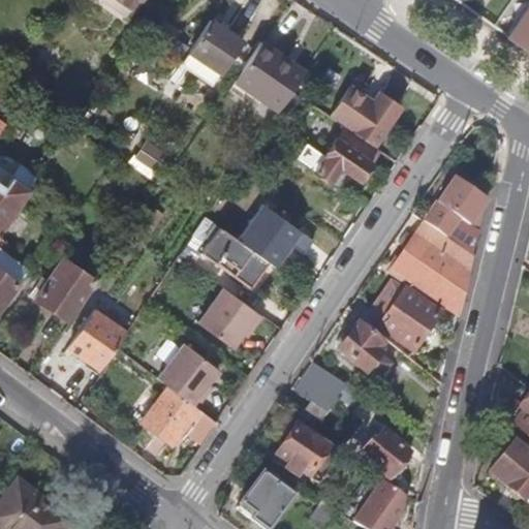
[(89,0),(127,26),(144,0),(89,0)]
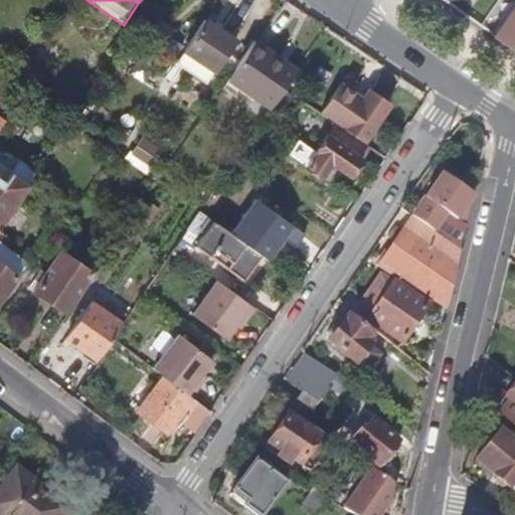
[(514,0),(513,0),(491,33),(514,48),(514,0)]
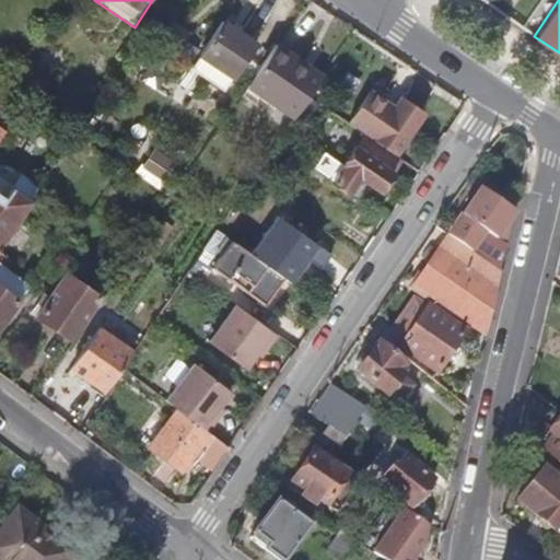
[(255,47),(223,25),(202,56),(234,78),(255,47)]
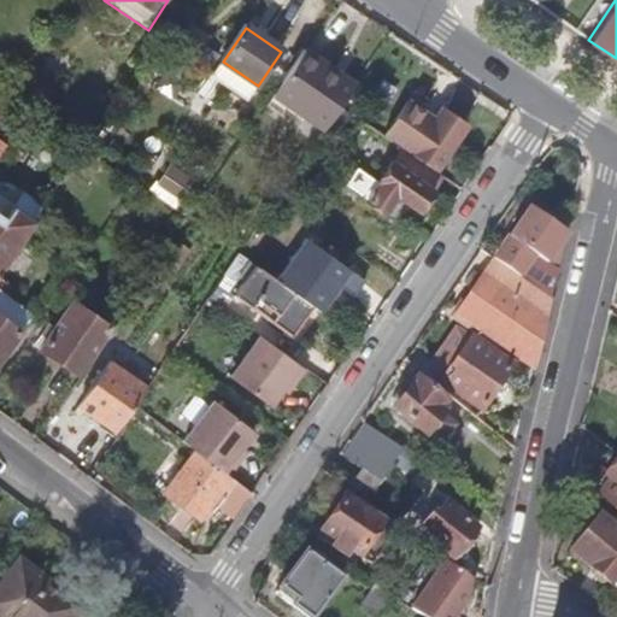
[(358,82),(307,48),(277,93),(328,127),(341,109),(358,82)]
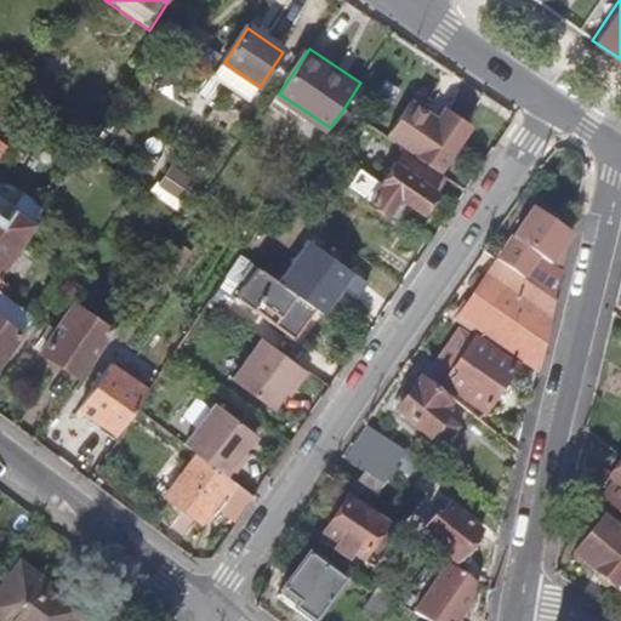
[(465,130),(493,149),(510,125),(508,112),(476,90),(465,104),(473,110),(462,127),(465,130)]
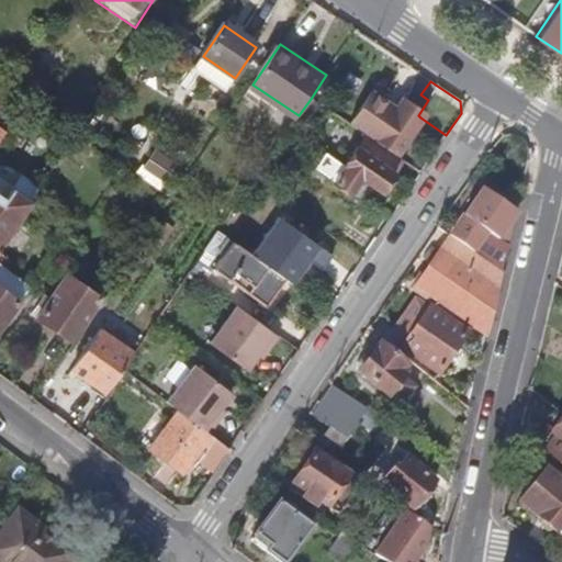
[(378,83),(371,93),(395,109),(402,99),(378,83)]
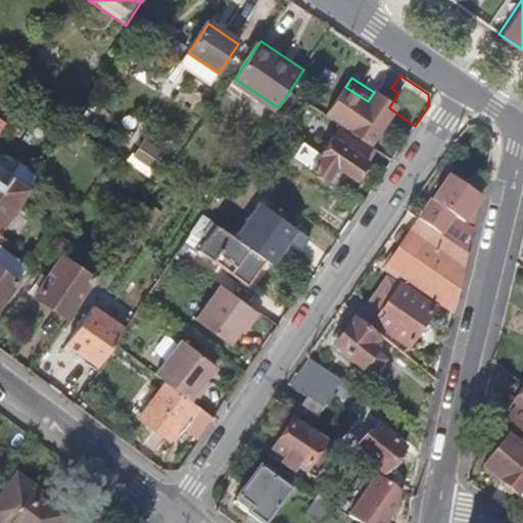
[(325,116),(367,145),(391,109),(389,107),(391,104),(374,92),(368,101),(345,87),(325,116)]
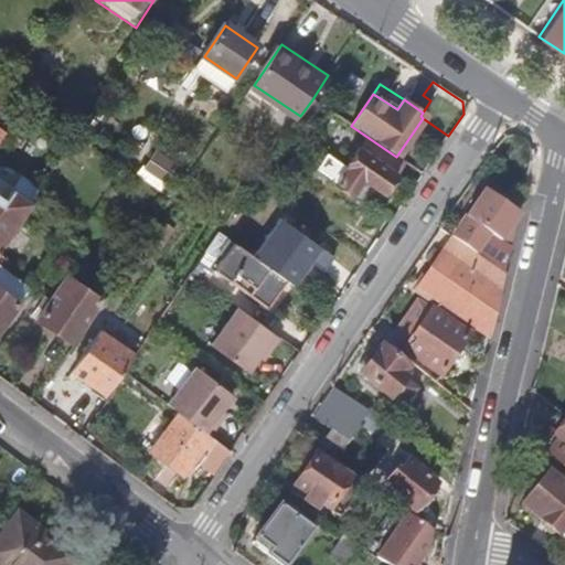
[(400,167),(362,140),(342,170),(322,157),(310,172),(344,198),(358,181),(379,196),(400,167)]
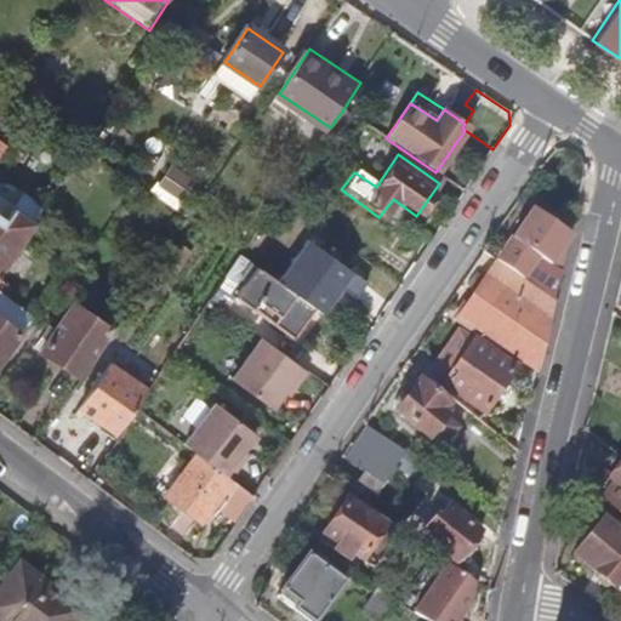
[(165,181),(155,195),(174,209),(183,194),(165,181)]
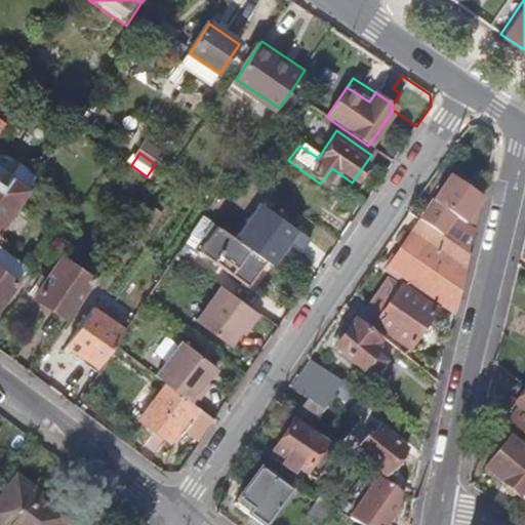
[(430,198),(434,201),(449,213),(436,232),(467,253),(472,229),(460,220),(476,198),(445,176),(430,198)]
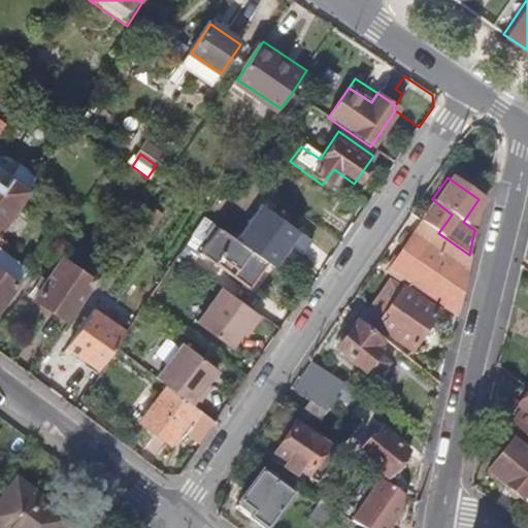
[(0,237),(27,197),(7,183),(3,189),(0,187),(0,237)]
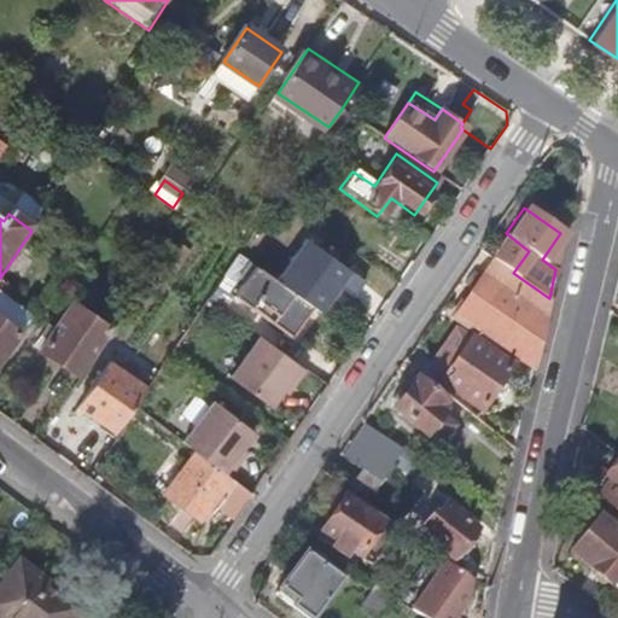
[(511,237),(495,260),(513,273),(529,251),(511,237)]
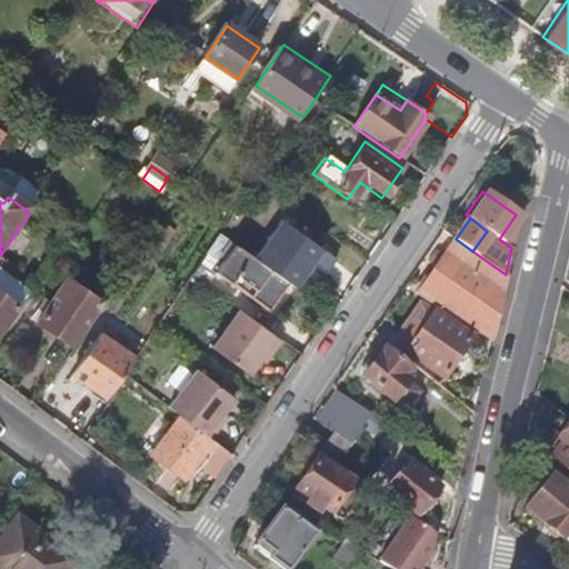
[(470,328),(489,341),(506,275),(472,251),(456,239),(420,290),(436,302),(431,309),(417,299),(393,332),(400,337),(396,343),(402,348),(400,350),(435,376),(470,328)]
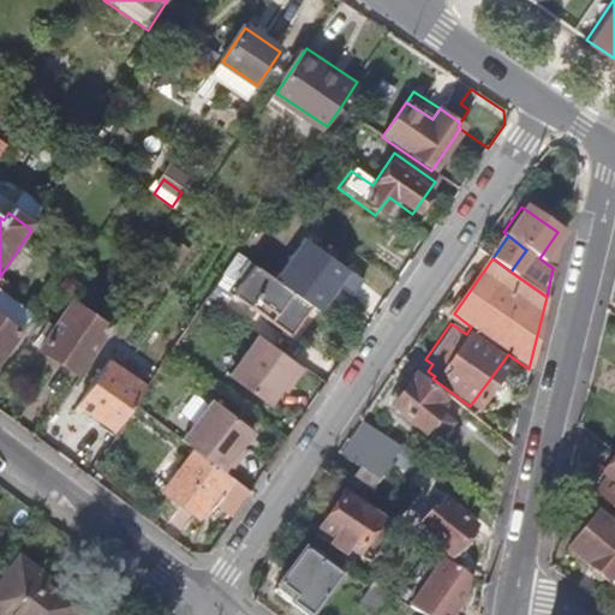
[(270,329),(294,293),(256,266),(232,302),(270,329)]
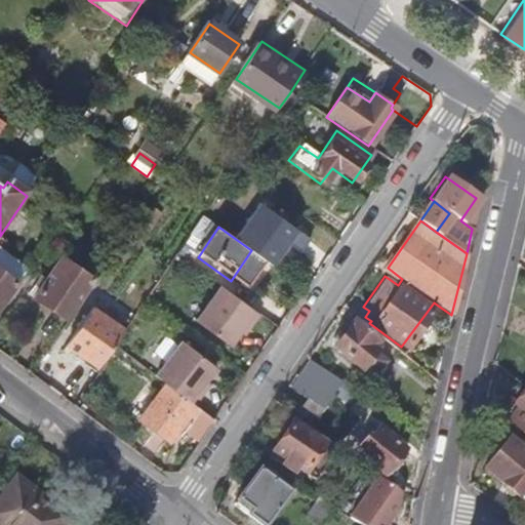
[(0,305),(26,270),(0,250),(0,305)]
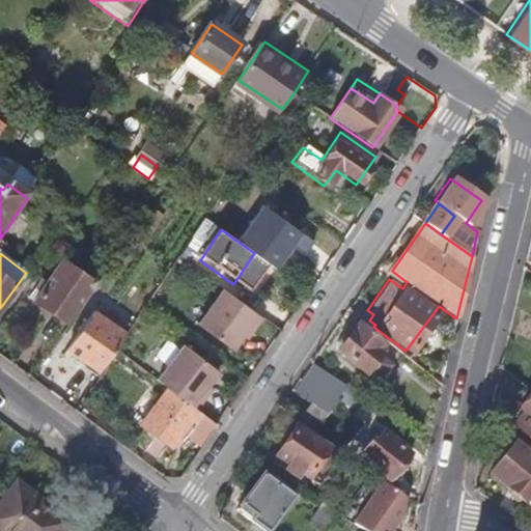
[(203,270),(183,255),(179,259),(200,274),(203,270)]
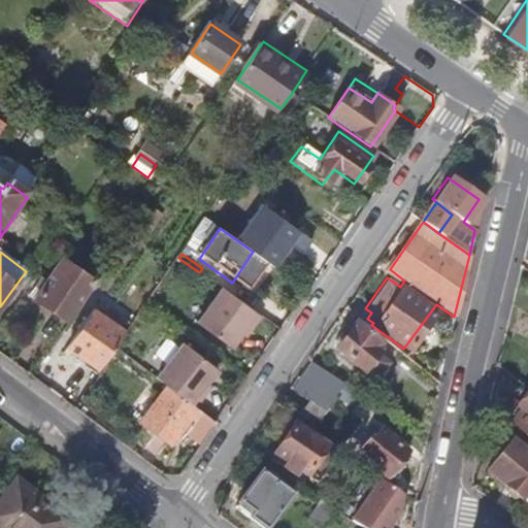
[(197,275),(199,272),(178,258),(176,261),(197,275)]
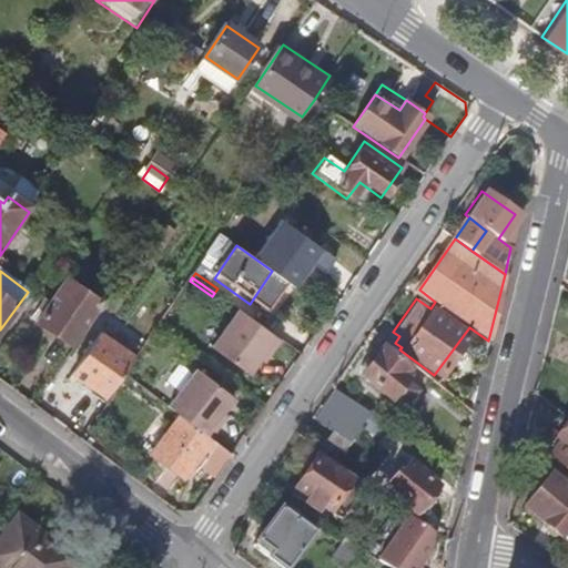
[(69,350),(97,310),(66,287),(38,327),(69,350)]
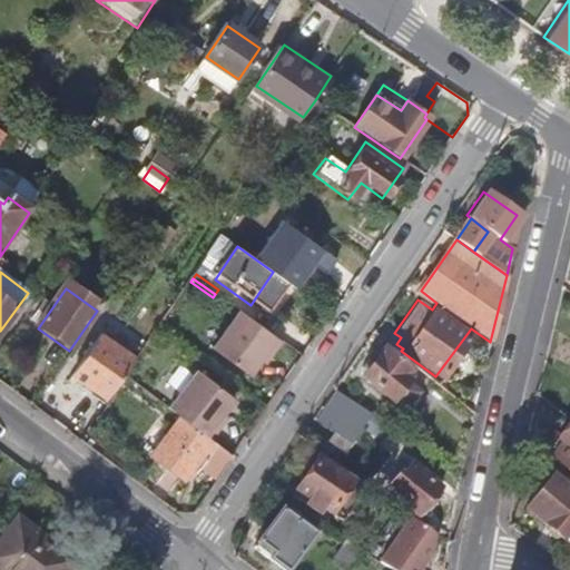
[(279,338),(236,308),(209,346),(248,374),(264,352),(268,355),(279,338)]
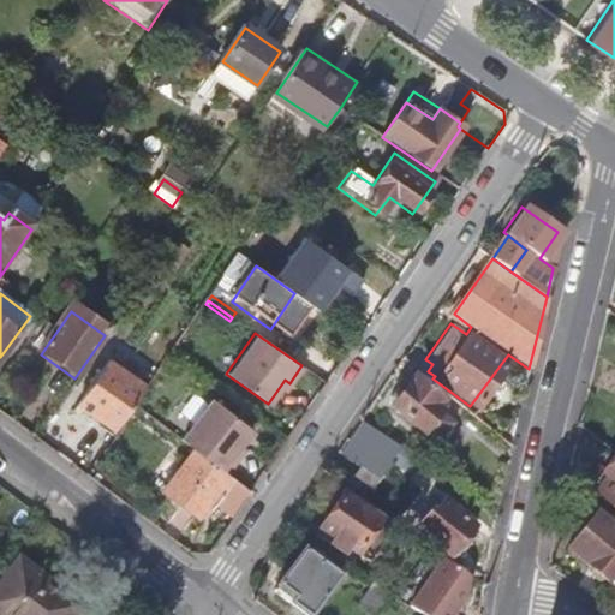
[(82,405),(119,431),(135,407),(148,388),(111,362),(82,405)]
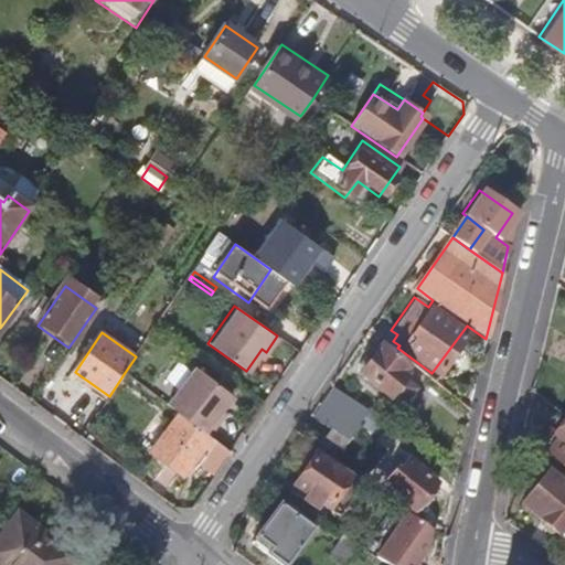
[(400,376),(398,375),(392,371),(398,363),(375,344),(353,371),(383,396),(385,394),(393,401),(406,386),(397,380),(400,376)]
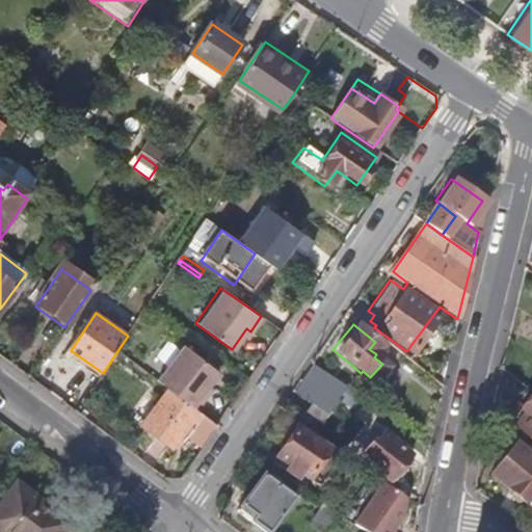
[(379,346),(375,342),(369,349),(375,353),(379,346)]
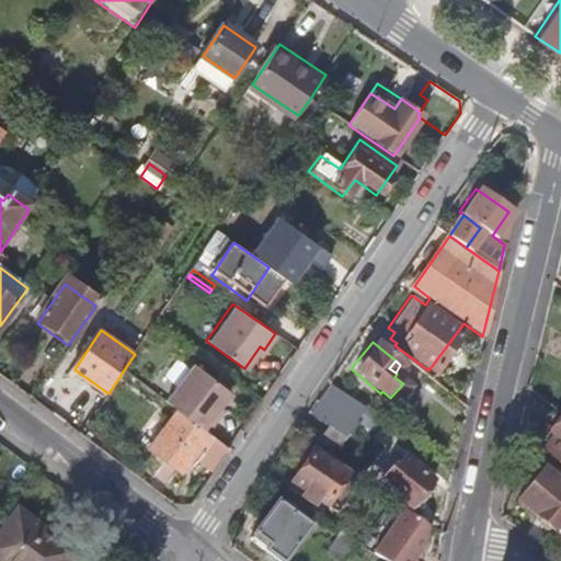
[(191,363),(164,401),(179,411),(208,431),(218,415),(214,412),(230,390),(191,363)]
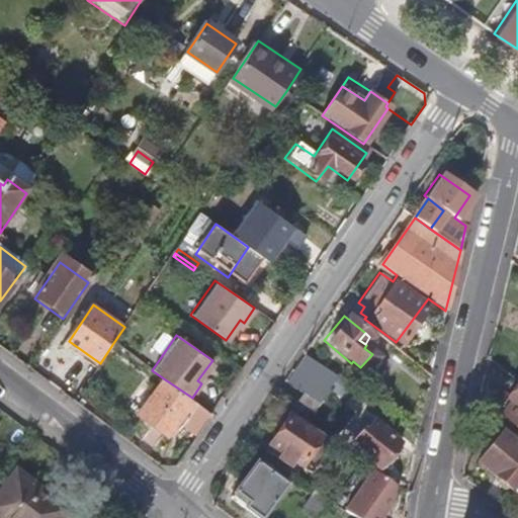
[(183,420),(200,432),(213,413),(194,400),(192,398),(165,379),(140,418),(170,439),(183,420)]
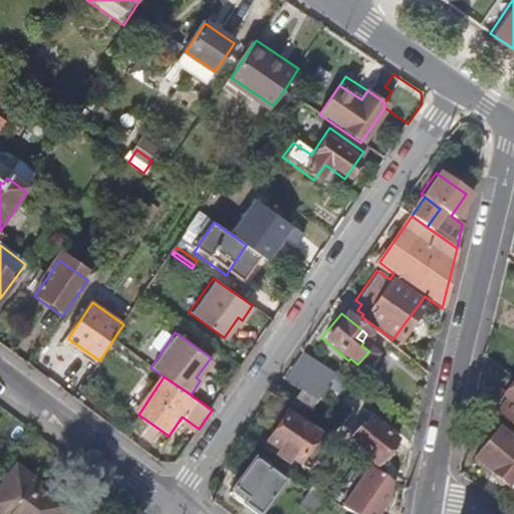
[(296,378),(279,406),(299,420),(317,393),(296,378)]
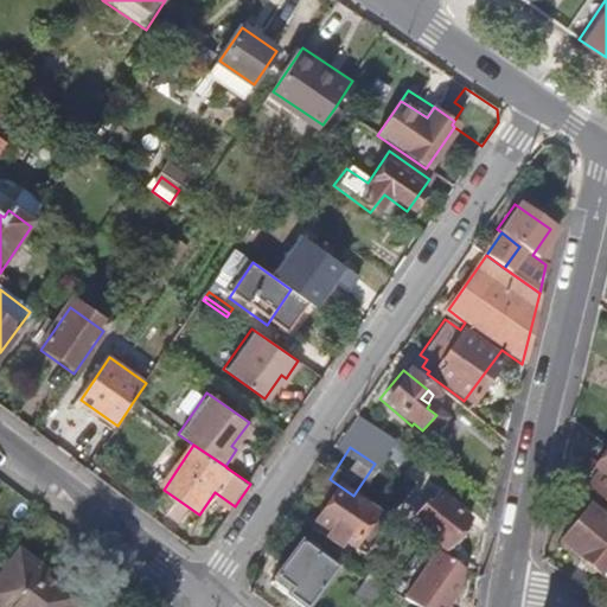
[(606,503),(606,451),(605,449),(590,467),(602,477),(592,492),(606,503)]
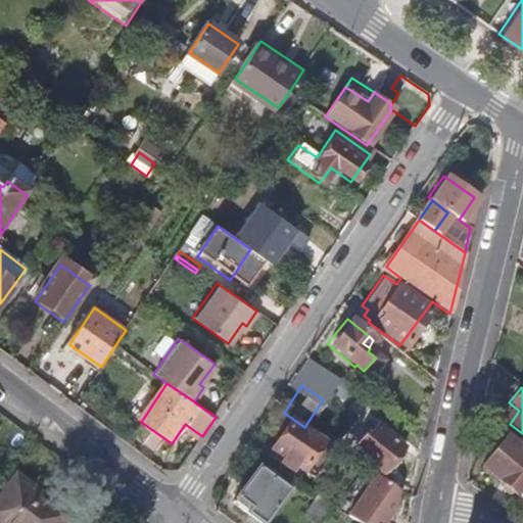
[(321,445),(281,417),(259,448),(281,463),(285,457),(304,469),(321,445)]
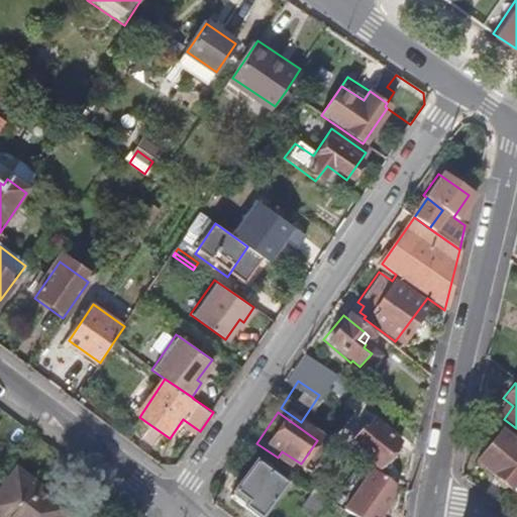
[(398,440),(370,418),(351,443),(380,463),(398,440)]
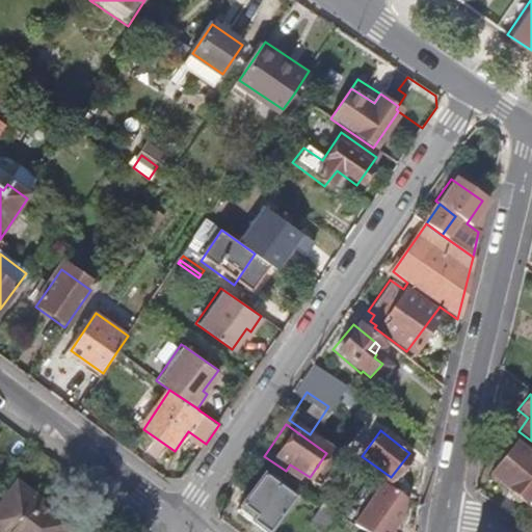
[(531,464),(510,448),(486,478),(531,514),(531,464)]
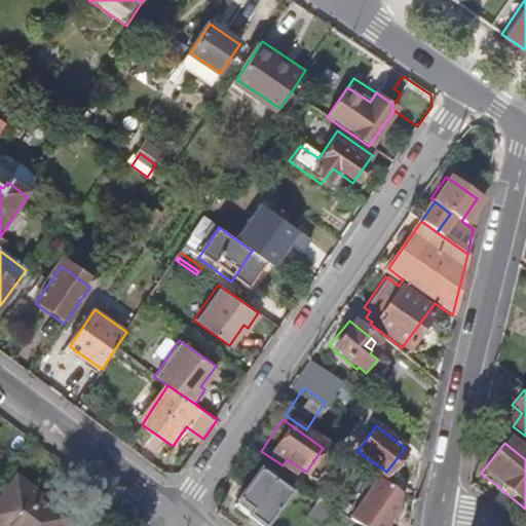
[(258,519),(282,486),(251,464),(227,497),(258,519)]
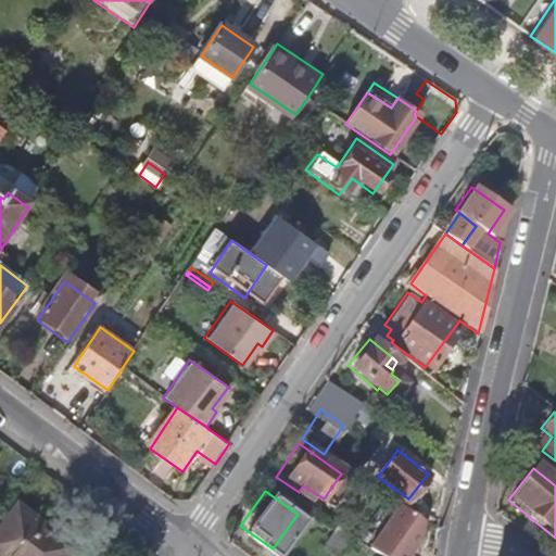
[(411,555),(430,527),(399,506),(368,552),(374,555),(411,555)]
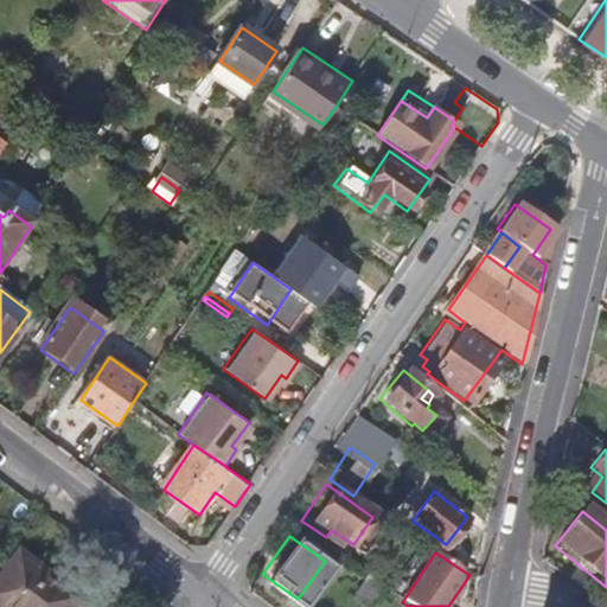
[(69,606),(74,601),(19,558),(0,583),(0,606),(69,606)]
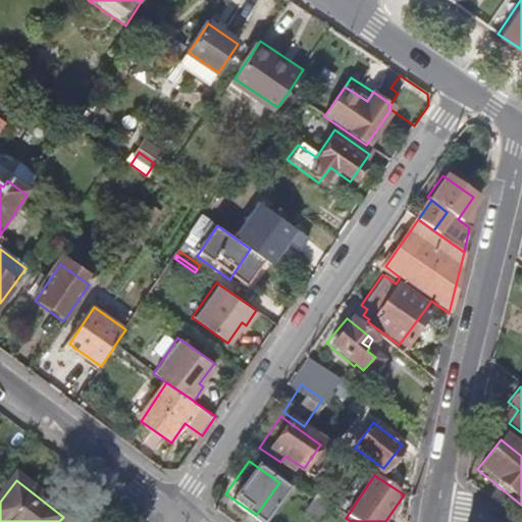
[(302,510),(313,519),(323,504),(312,496),(302,510)]
